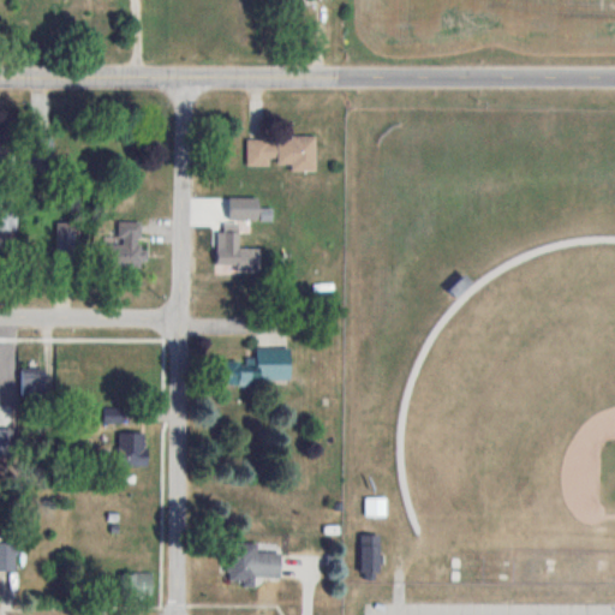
[(11,129),(0,129),(0,166),(11,166),(11,129)]
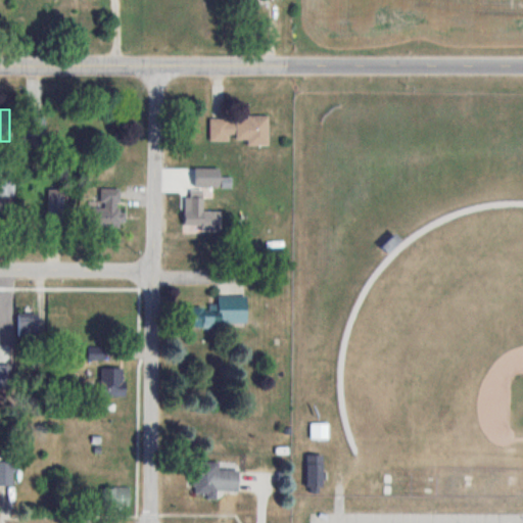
[(209,116),(209,141),(248,141),(248,145),(269,145),(269,116),(209,116)]
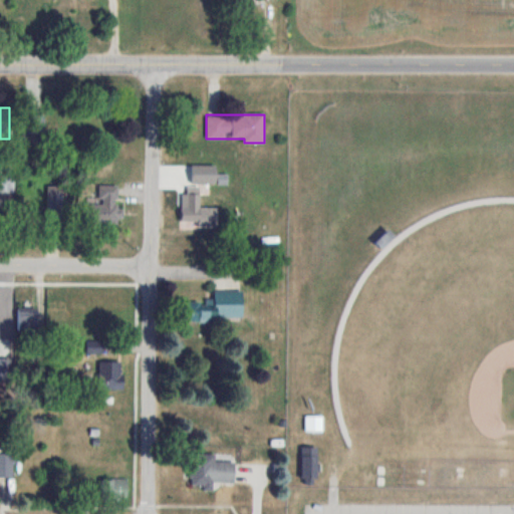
[(30,133),(43,133),(43,116),(30,116),(30,133)]
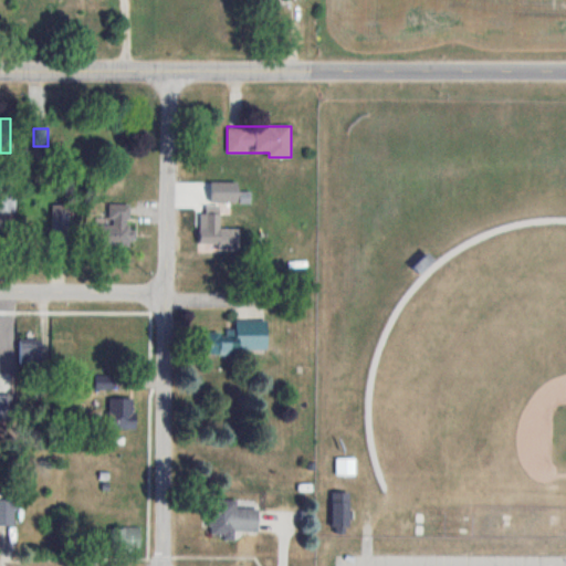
[(0,191),(0,212),(16,213),(16,192),(0,191)]
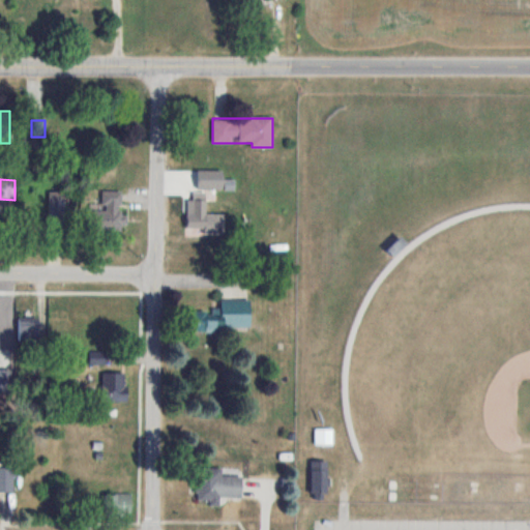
[(120,190),(101,190),(101,218),(120,218),(120,190)]
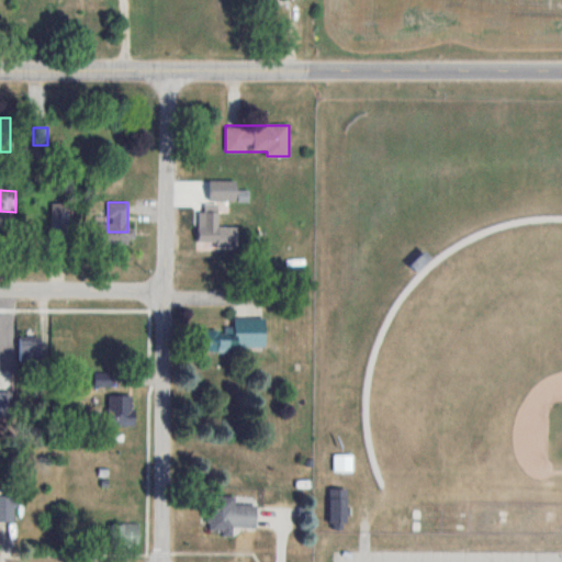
[(52,203),(53,227),(69,227),(68,203),(52,203)]
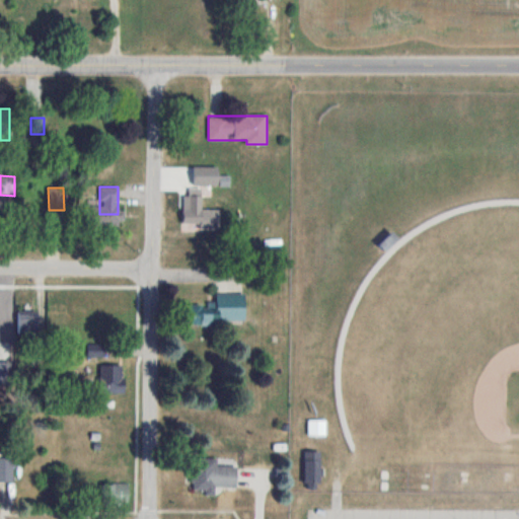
[(183,192),(182,224),(200,224),(200,228),(218,228),(218,210),(202,209),(202,192),(183,192)]
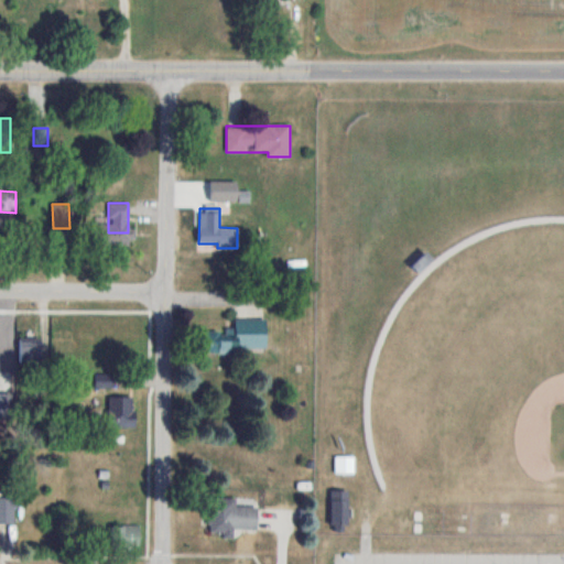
[(267,318),(235,318),(235,331),(196,329),(196,350),(266,351),(267,318)]
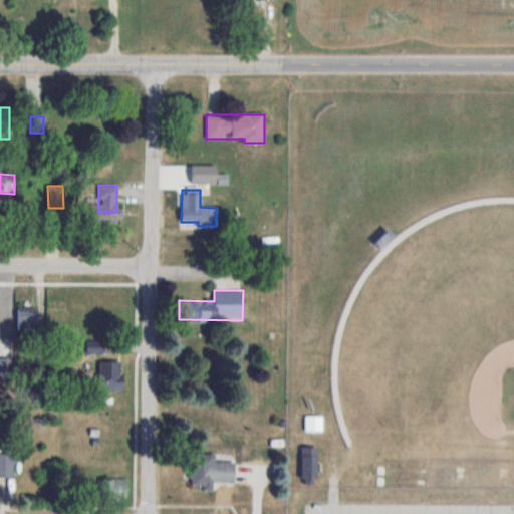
[(37,308),(18,308),(18,335),(37,335),(37,308)]
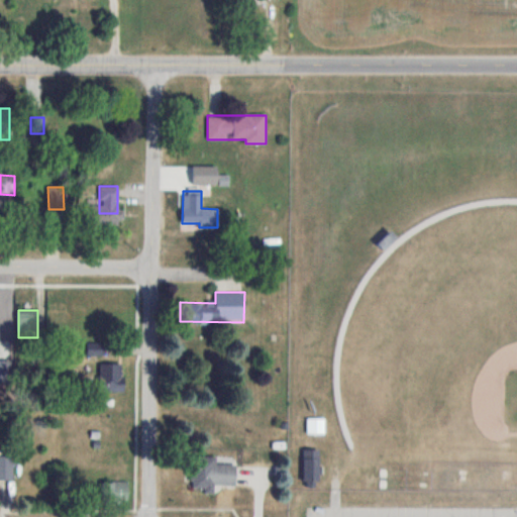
[(122,364),(99,364),(99,391),(122,391),(122,364)]
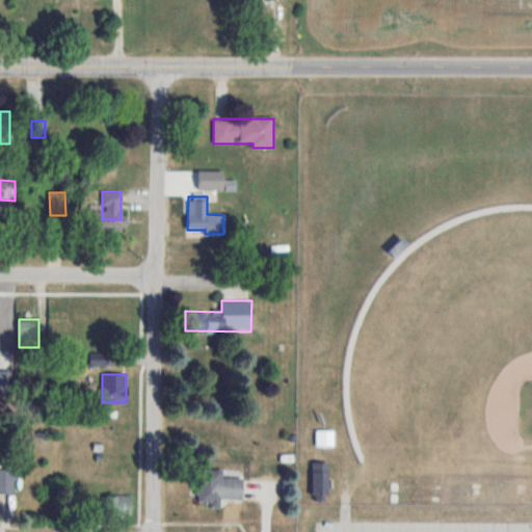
[(334,446),(334,430),(316,430),(316,446),(334,446)]
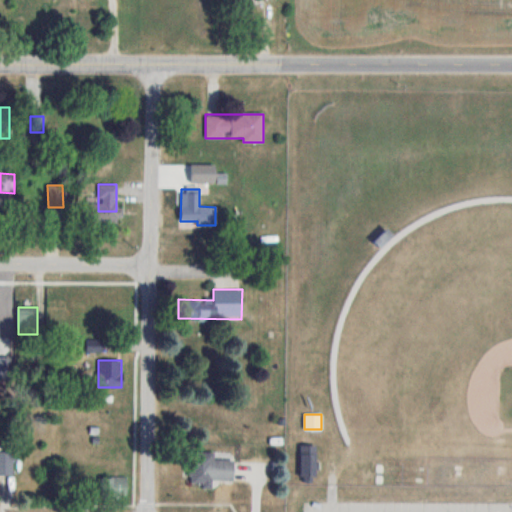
[(301,479),(316,479),(316,444),(301,444),(301,479)]
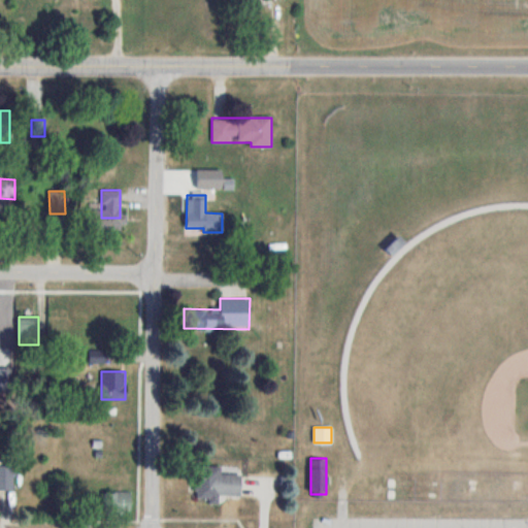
[(12,466),(0,465),(0,492),(13,492),(12,466)]
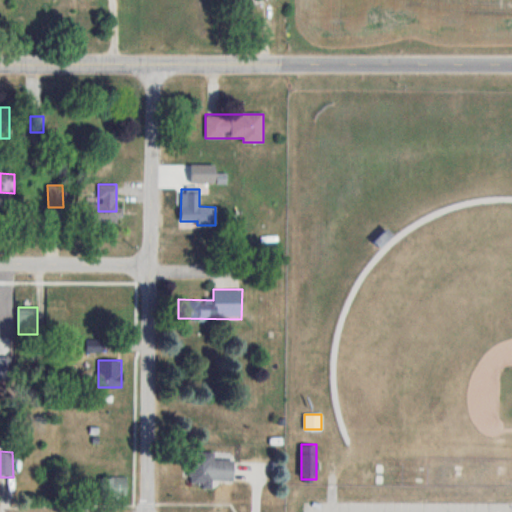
[(190,482),(233,483),(234,460),(213,460),(213,452),(190,451),(190,482)]
